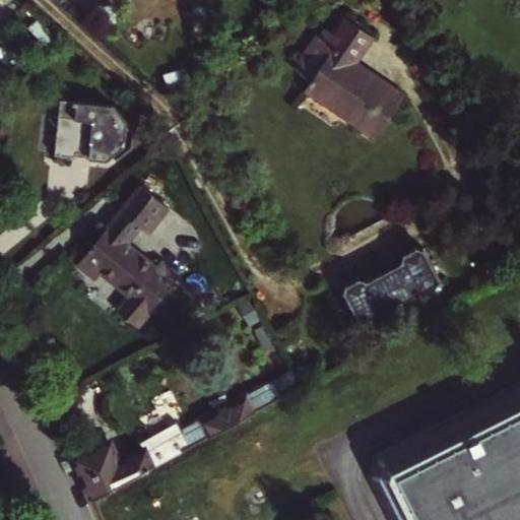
[(375,142),(404,98),(353,64),(371,38),(342,19),(330,37),(324,33),(318,42),(315,47),(311,44),(291,73),(310,86),(304,94),(375,142)]
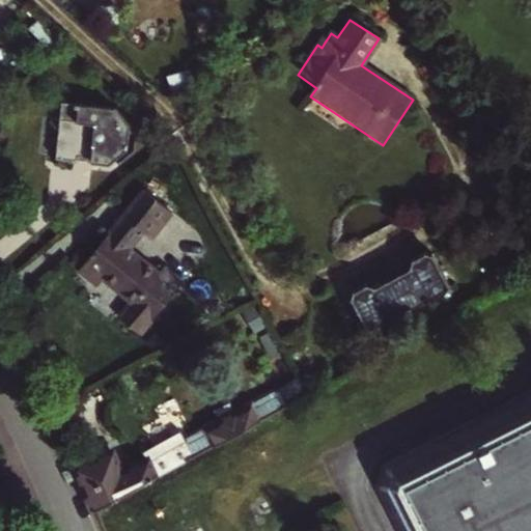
[(111,106),(53,102),(52,118),(44,117),(43,131),(47,131),(46,141),(50,141),(49,159),(107,162),(124,146),(127,122),(111,106)]
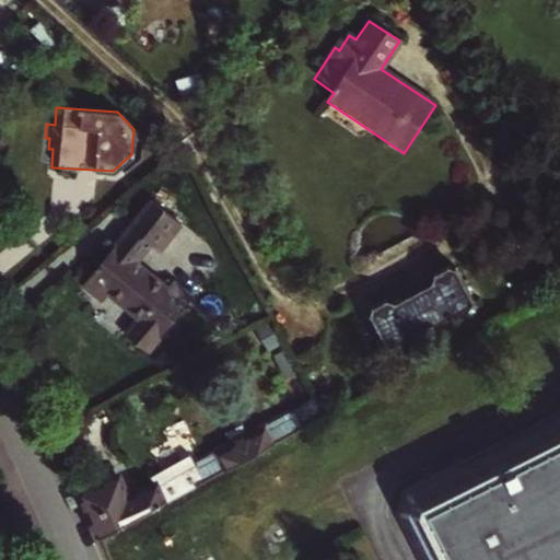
[(152,200),(81,287),(128,325),(121,334),(148,356),(191,301),(141,260),(153,247),(161,254),(184,225),(152,200)]
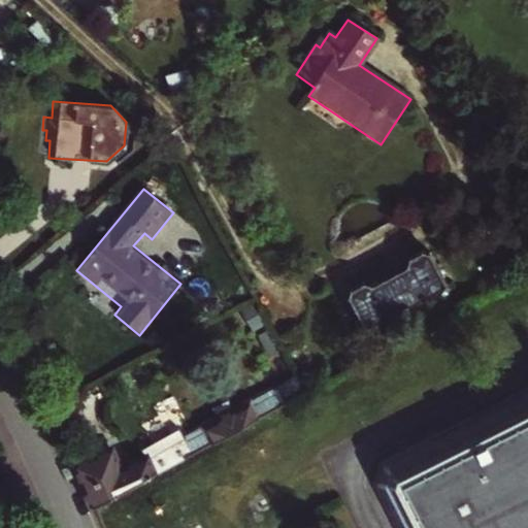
[(431,252),(423,249),(408,257),(403,248),(362,270),(366,279),(351,287),(348,295),(355,306),(349,310),(359,331),(365,328),(366,330),(408,307),(447,288),(450,287),(431,252)]
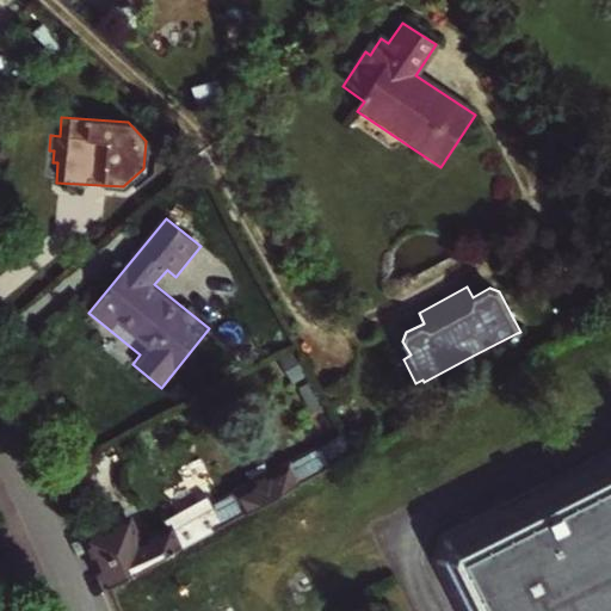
[(487,384),(531,360),(517,333),(473,356),(487,384)]
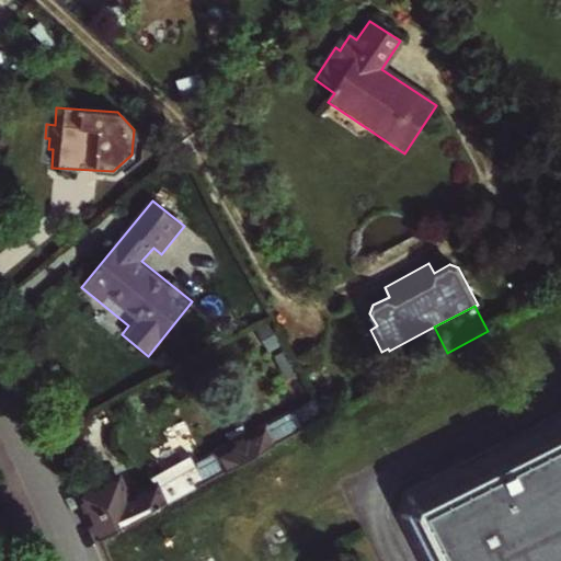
[(560,560),(560,410),(402,492),(395,517),(416,560),(560,560)]
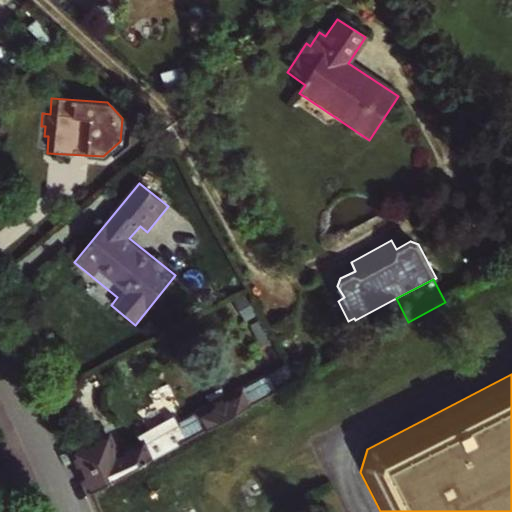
[(173,429),(141,444),(117,457),(108,437),(75,451),(92,491),(275,393),(267,378),(229,399),(228,397),(209,407),(210,409),(173,429)]
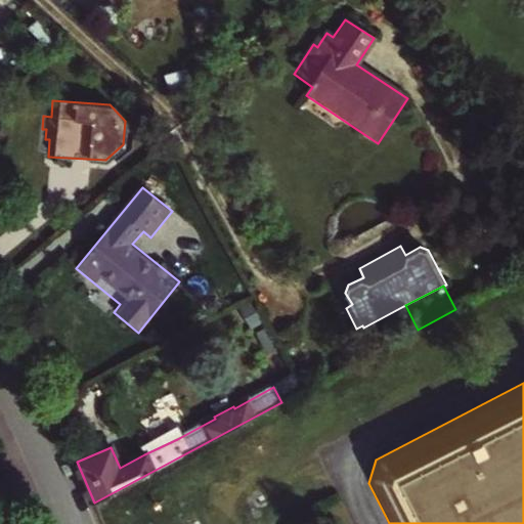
All buildings are outlined.
